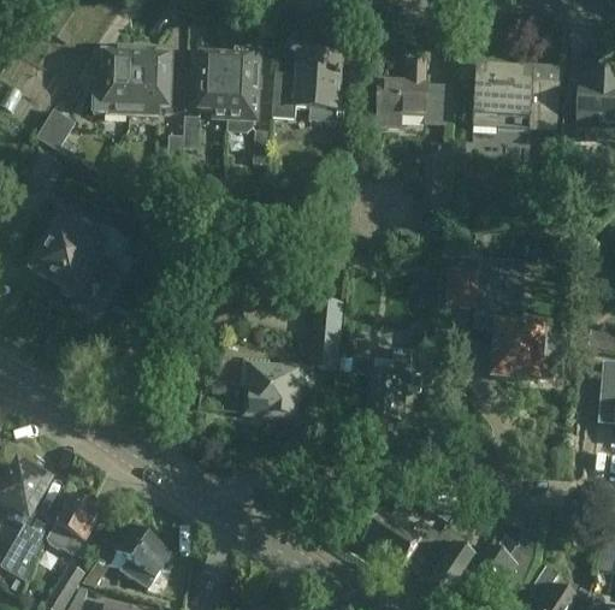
[(134,46),(130,114),(159,116),(159,108),(171,108),(173,54),(155,54),(155,46),(151,46),(151,42),(135,42),(135,46),(134,46)]
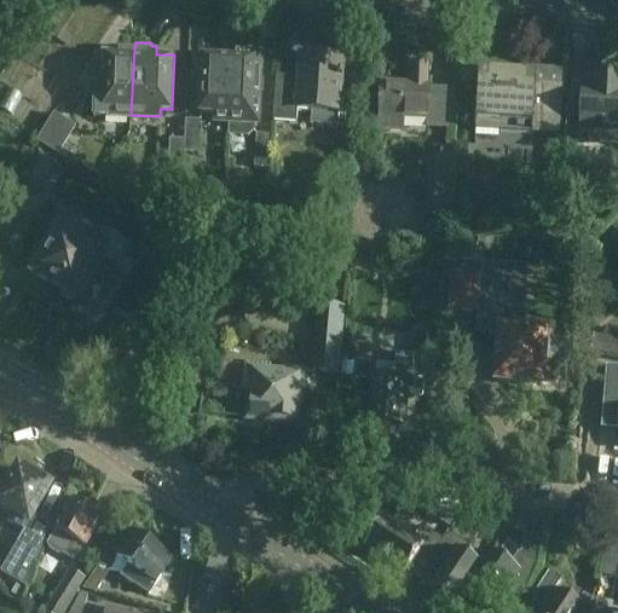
[(131,115),(134,46),(113,45),(111,73),(97,71),(94,114),(131,115)]
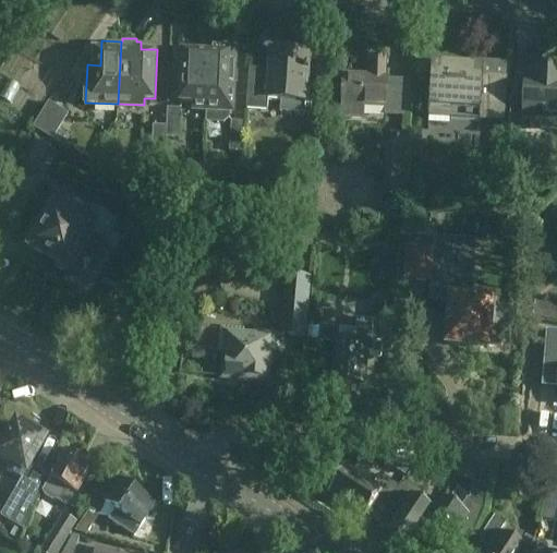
[(207,107),(207,106),(206,119),(225,120),(230,115),(230,108),(233,108),(237,45),(226,45),(226,40),(214,40),(214,44),(210,44),(210,50),(207,107)]
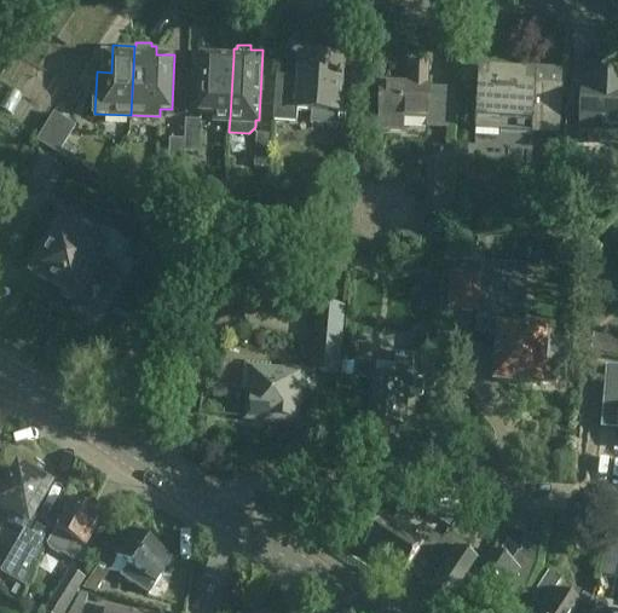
[(278,71),(275,117),(298,119),(299,107),(313,108),(312,120),(346,122),(348,90),(341,90),(344,56),(302,52),(301,74),(278,71)]
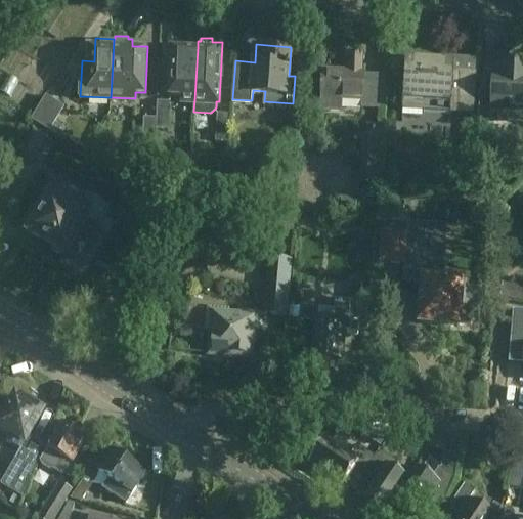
[(194,100),(198,47),(173,46),(171,92),(182,93),(182,99),(194,99),(194,100)]
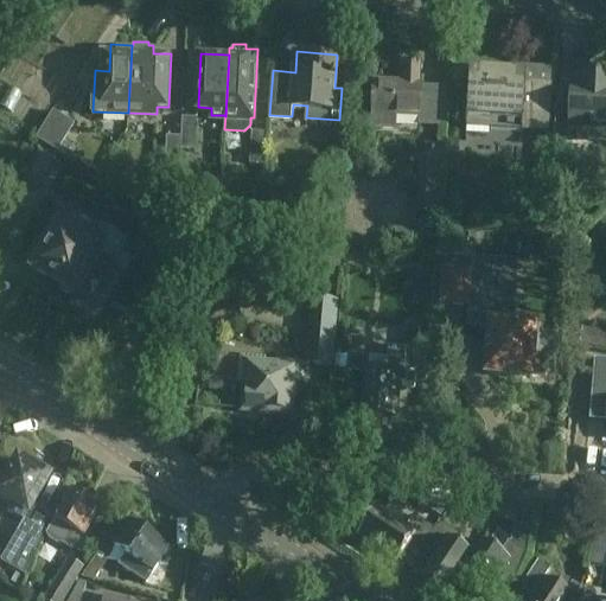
[(375,80),(374,109),(374,123),(394,123),(394,110),(421,110),(422,81),(420,81),(420,58),(404,58),(403,81),(394,81),(394,77),(378,77),(377,80),(375,80)]
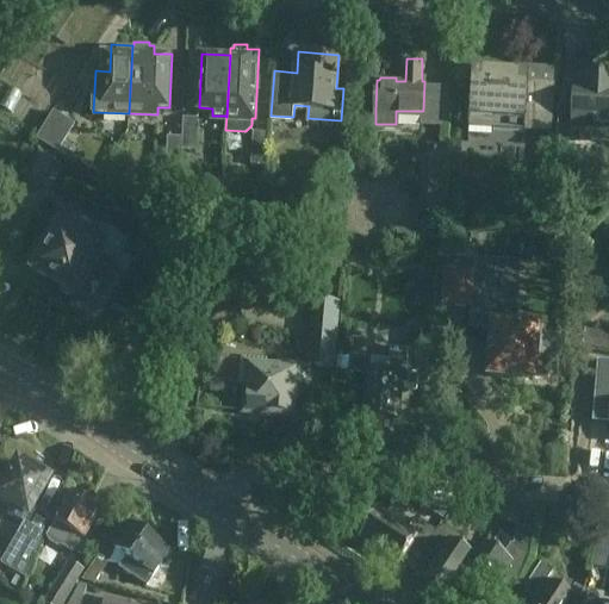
[(472,64),(468,124),(552,130),(555,80),(554,80),(553,88),(536,87),(538,79),(529,78),(530,68),(472,64)]
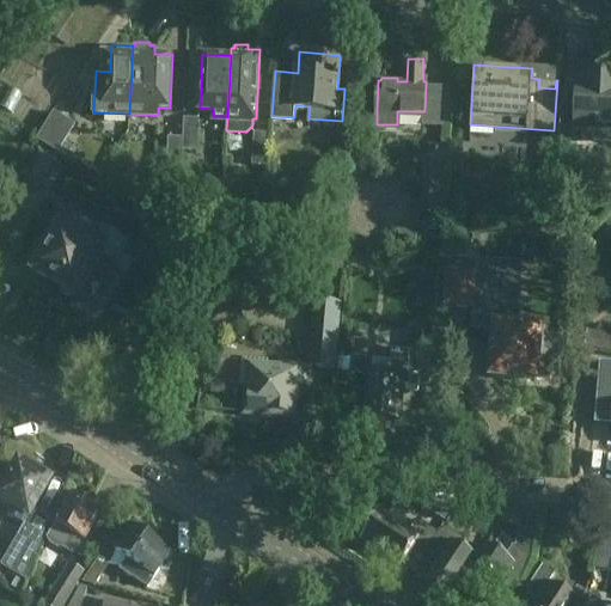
[(563,99),(561,135),(578,136),(578,128),(598,129),(598,124),(610,124),(610,73),(584,72),(584,83),(579,83),(578,101),(563,99)]
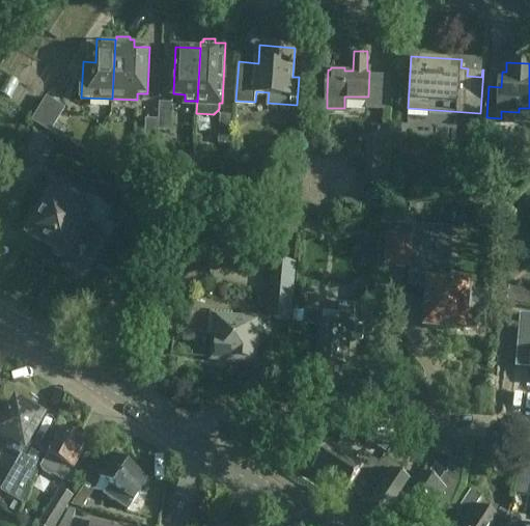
[(54,122),(51,127),(52,128),(66,105),(47,91),(32,115),(36,117),(38,113),(54,122)]
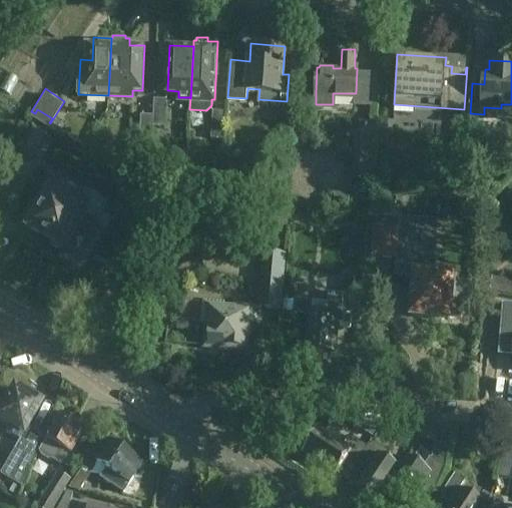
[(155,94),(154,112),(154,122),(167,122),(167,94),(155,94)]
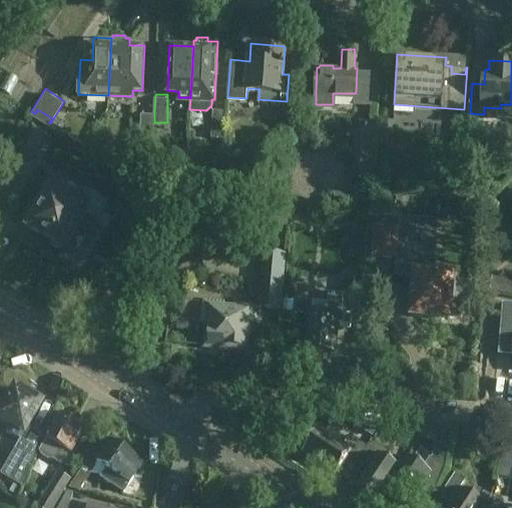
[(213,106),(212,135),(225,135),(227,107),(213,106)]
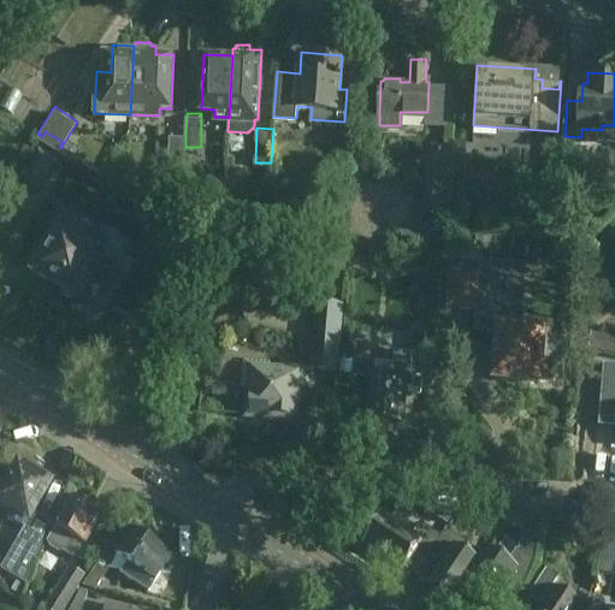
[(183,178),(185,147),(185,135),(171,135),(169,164),(164,163),(163,177),(183,178)]
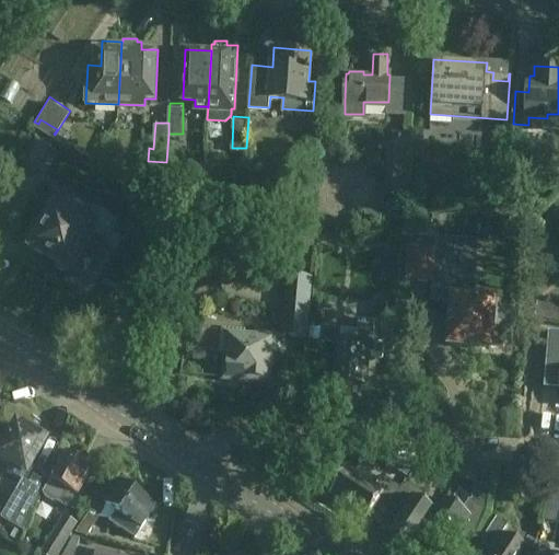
[(49,140),(34,133),(33,131),(18,163),(35,171),(53,142),(49,140)]
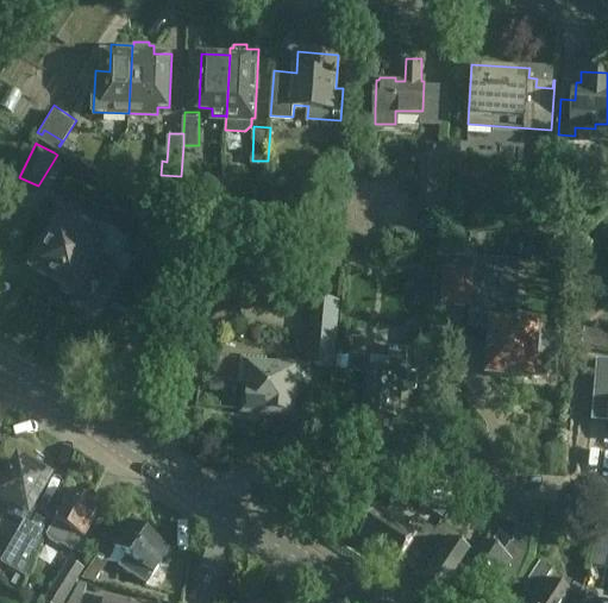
[(422,150),(420,206),(440,207),(443,151),(422,150)]
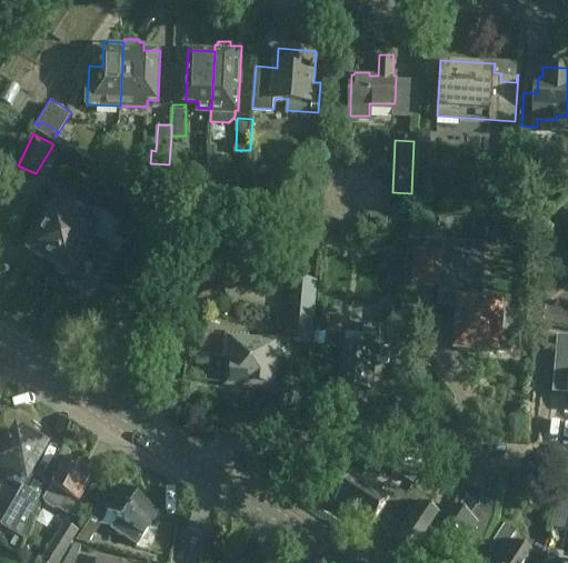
[(139,198),(155,195),(153,186),(138,187),(139,198)]
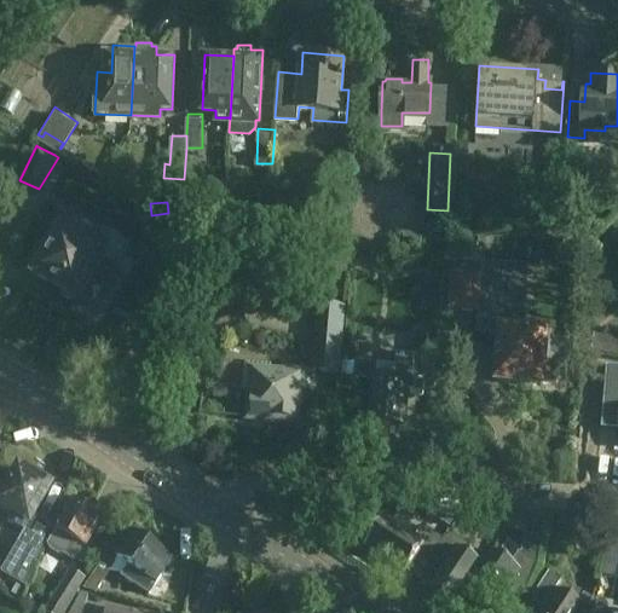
[(61,226),(34,270),(78,296),(80,294),(92,301),(102,285),(88,278),(104,253),(87,242),(98,224),(74,208),(62,227),(61,226)]
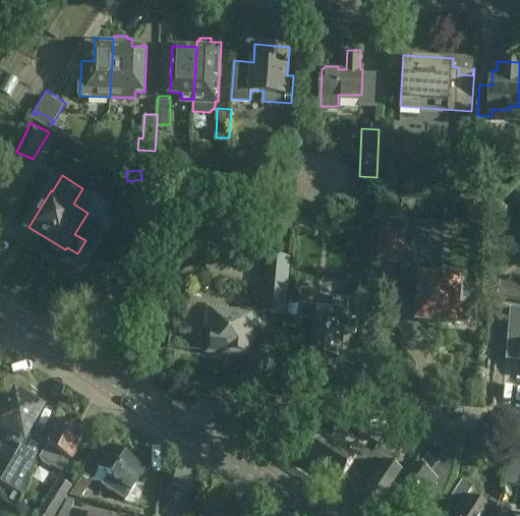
[(352,203),(353,191),(340,191),(340,202),(352,203)]
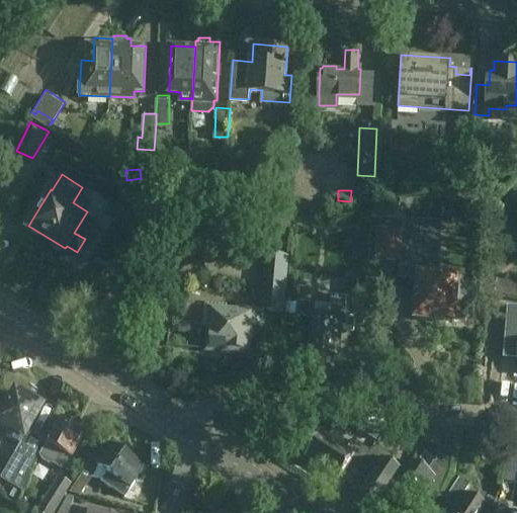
[(355,202),(370,203),(370,193),(356,192),(355,202)]
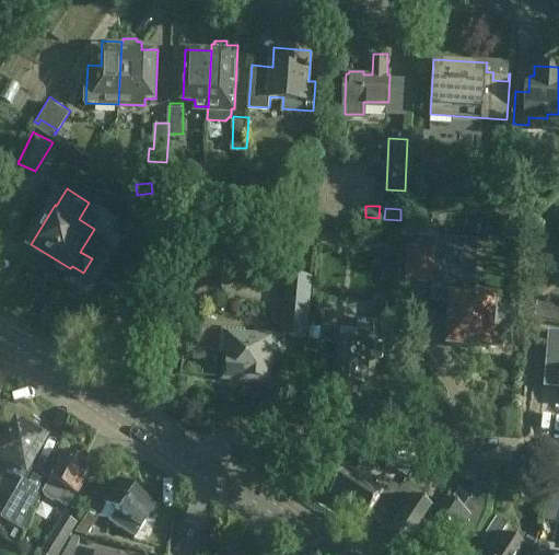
[(410,234),(407,274),(433,276),(431,297),(453,299),(451,342),(491,344),(491,343),(504,344),(505,324),(492,323),(495,298),(474,296),(477,240),(410,234)]
